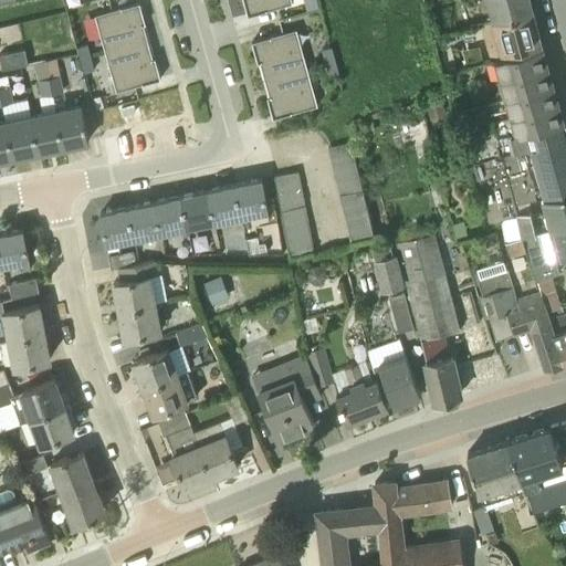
[(243,0),(248,14),(293,2),(292,0),(243,0)]
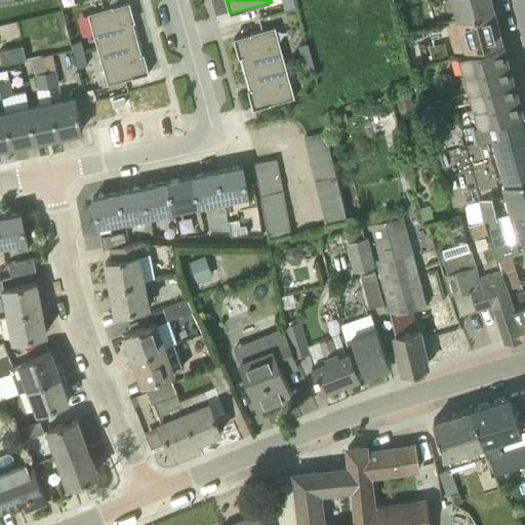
[(450,0),(456,21),(494,10),(491,0),(450,0)]
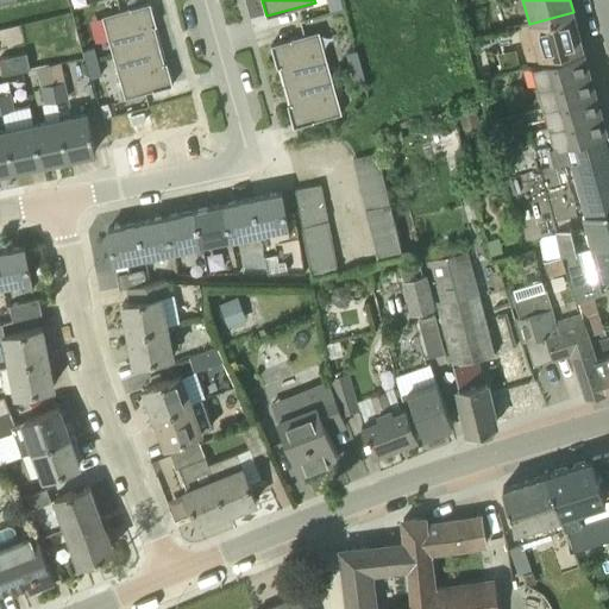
[(155,25),(157,25),(150,2),(102,16),(114,56),(159,43),(155,25)]
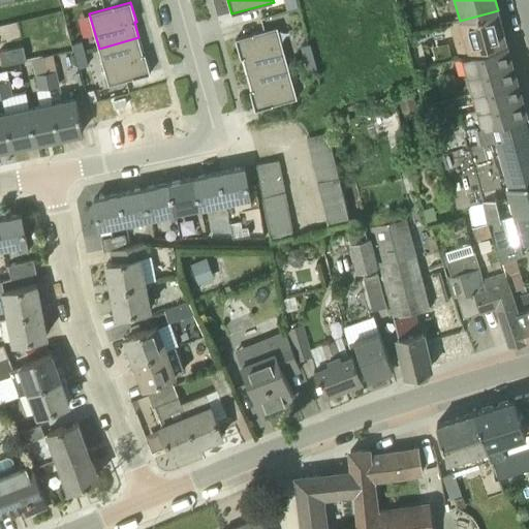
[(498,10),(460,21),(452,23),(460,53),(506,39),(498,10)]
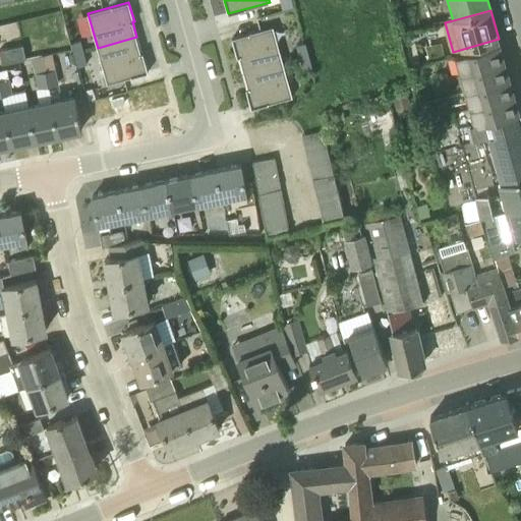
[(283,61),(273,26),(232,38),(237,57),(239,57),(243,72),(283,61)]
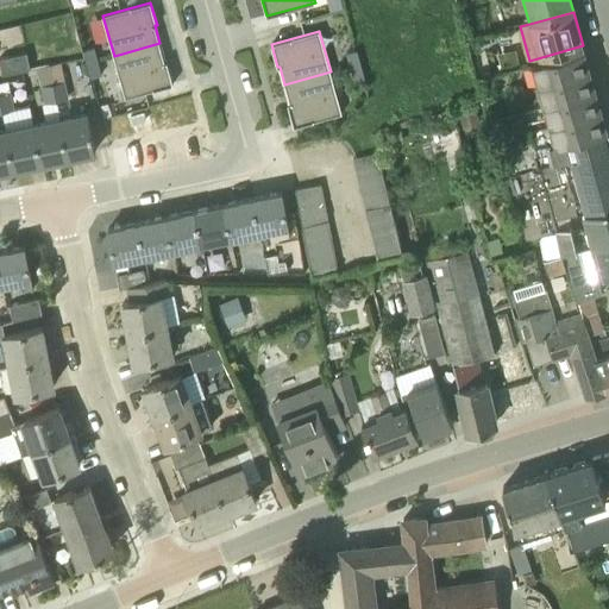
[(125,98),(174,83),(167,61),(164,62),(159,43),(114,56),(125,98)]
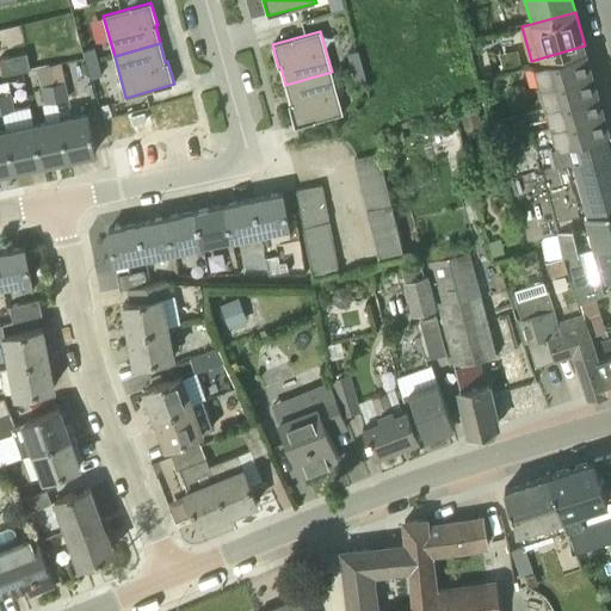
[(85,50),(88,63),(98,61),(93,47),(85,50)]
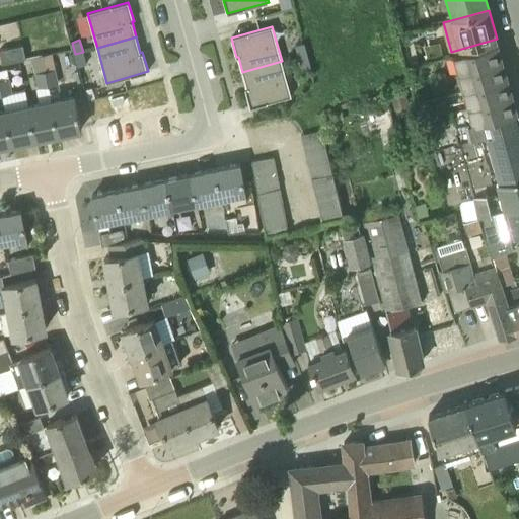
[(295,45),(299,57),(306,54),(303,43),(295,45)]
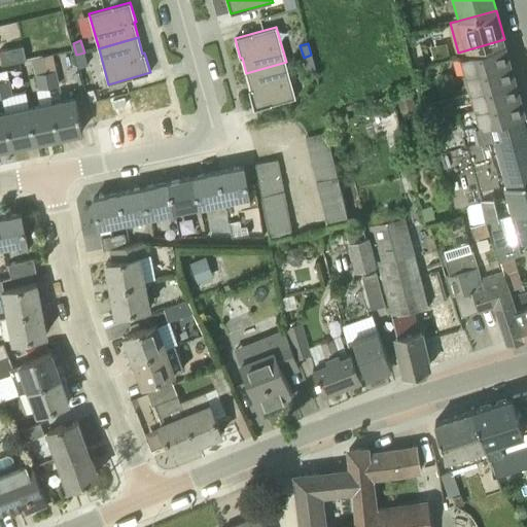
[(465,74),(511,62),(505,43),(461,56),(465,74)]
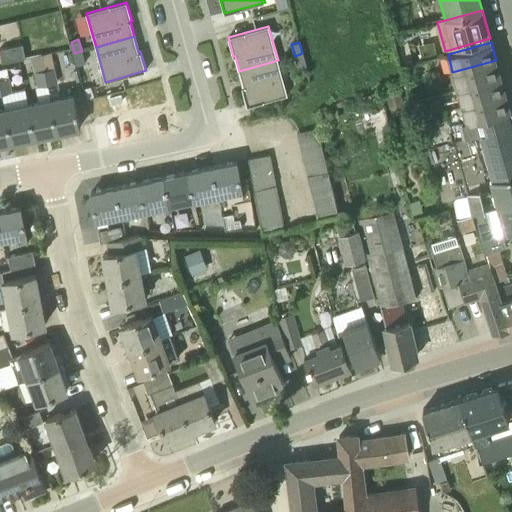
[(0,55),(2,63),(25,57),(22,44),(0,49),(0,55)]
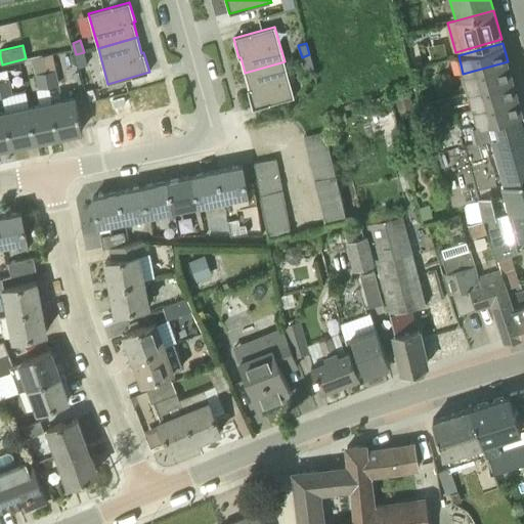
[(434,60),(445,57),(443,50),(432,53),(434,60)]
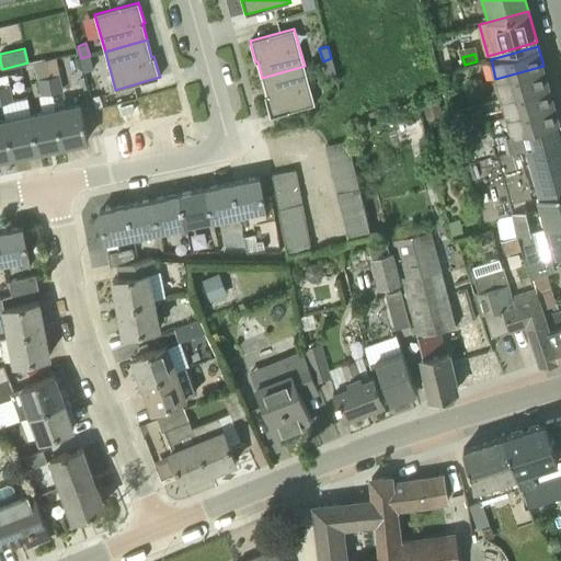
[(84,71),(93,69),(90,56),(81,58),(84,71)]
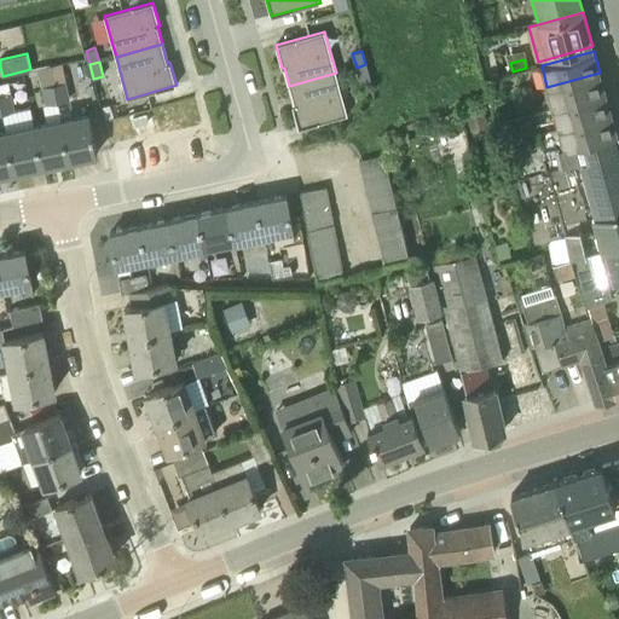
[(62,63),(48,65),(52,84),(57,102),(69,99),(65,82),(62,63)]
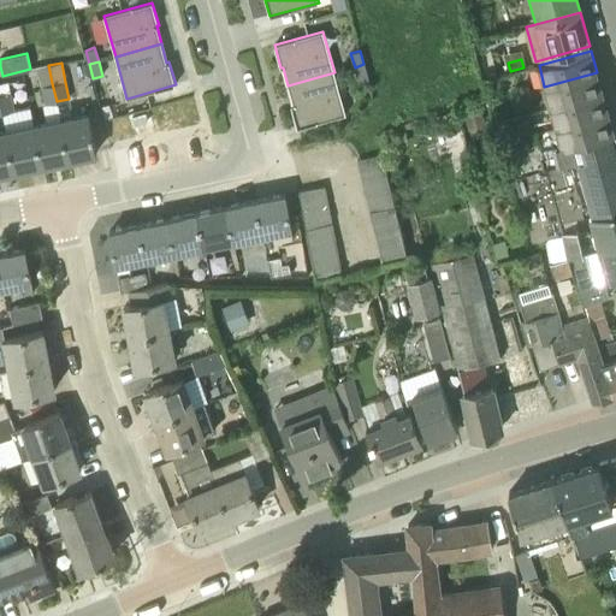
[(355,67),(359,81),(367,78),(363,64),(355,67)]
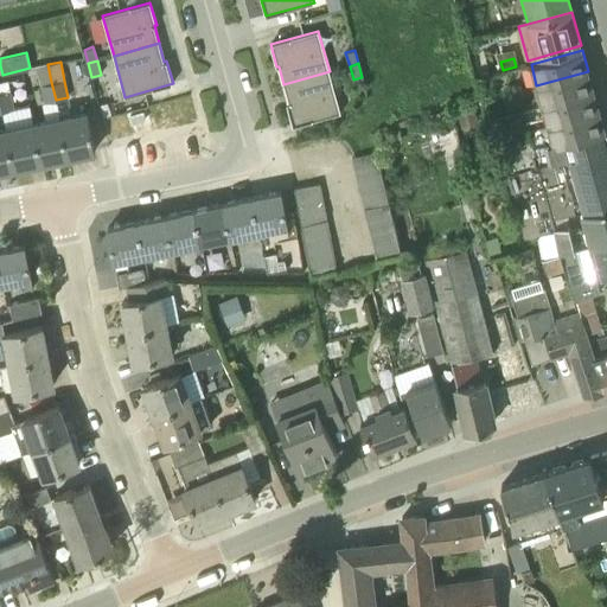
[(293,126),(340,113),(330,71),(283,84),(289,102),(287,103),(293,126)]
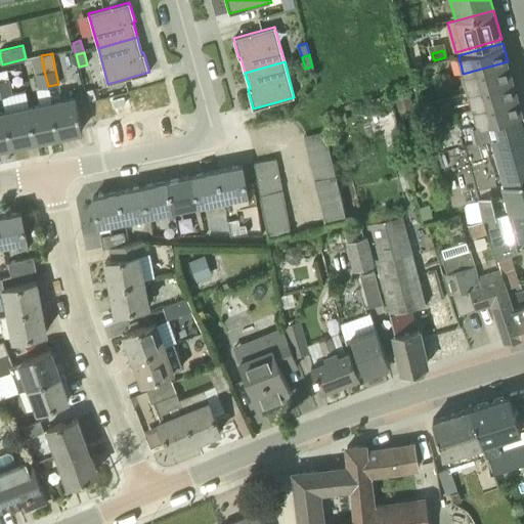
[(468,91),(513,79),(508,61),(463,74),(468,91)]
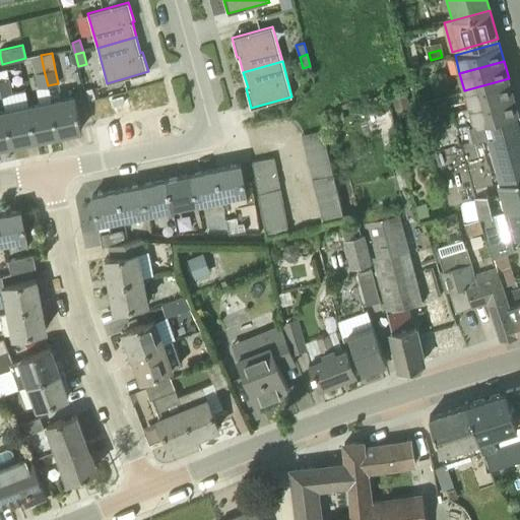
[(48,85),(44,70),(35,72),(39,87),(48,85)]
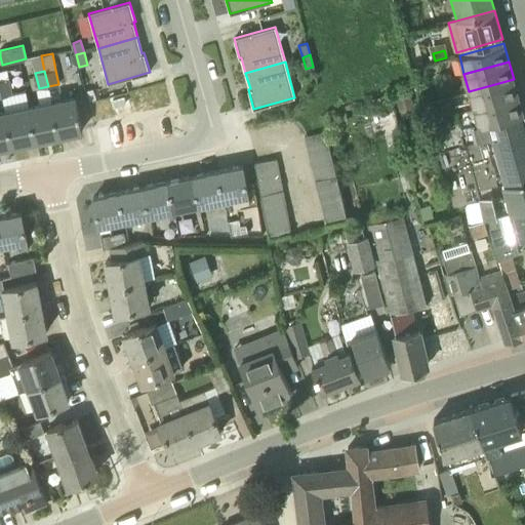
[(474,108),(518,95),(514,79),(469,91),(474,108)]
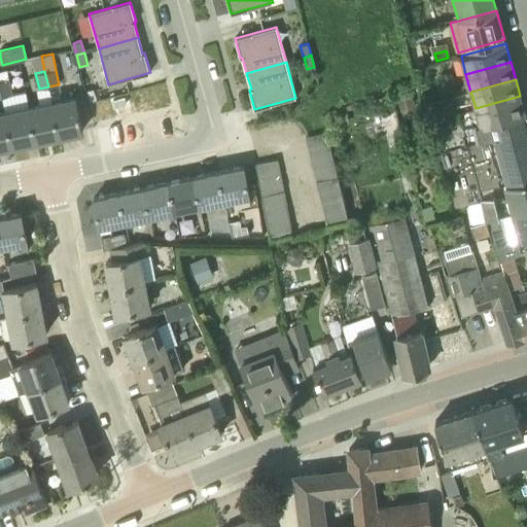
[(0,81),(0,90),(1,98),(12,95),(9,80),(0,81)]
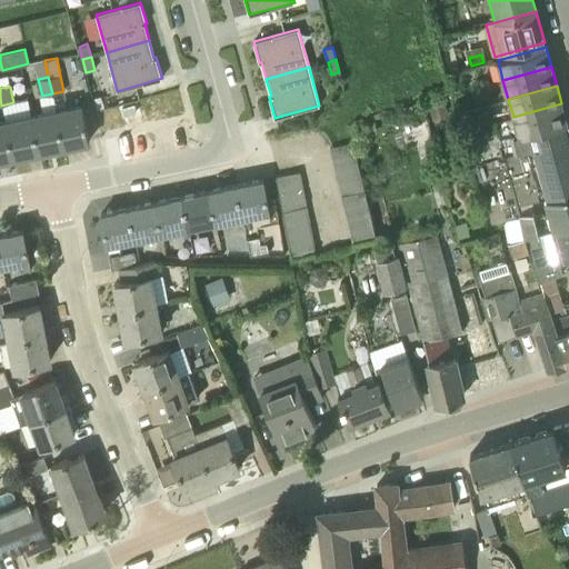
[(446,98),(427,105),(431,120),(451,113),(446,98)]
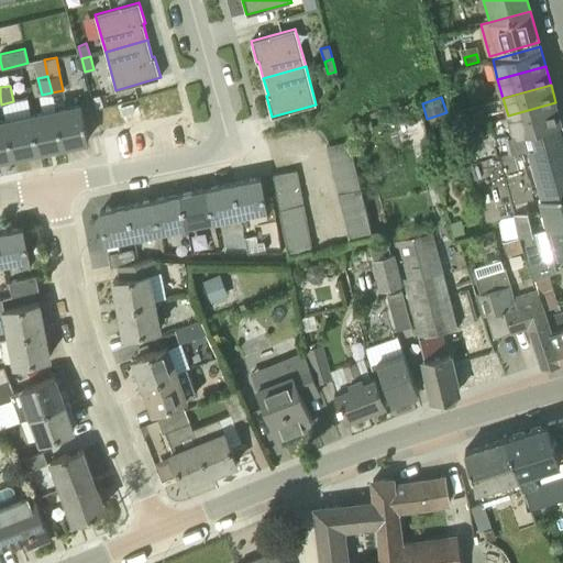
[(6,120),(13,155),(37,150),(30,114),(28,99),(13,101),(1,105),(4,120),(6,120)]
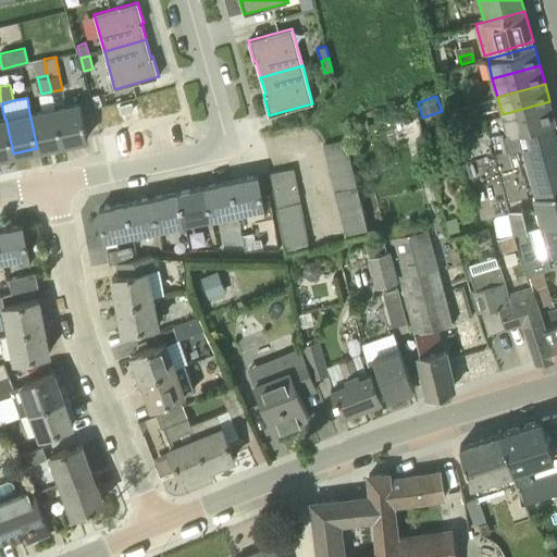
[(397,123),(417,119),(412,100),(393,106),(397,123)]
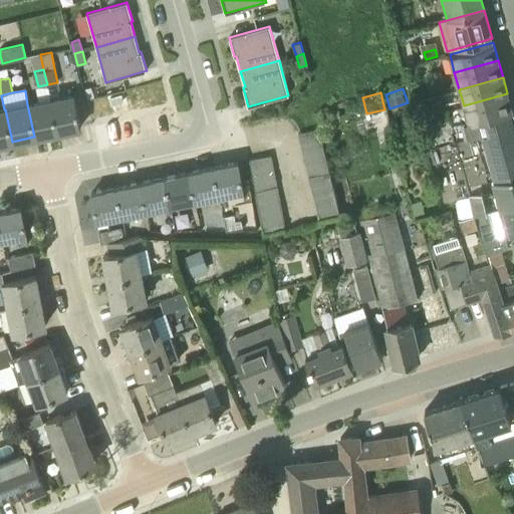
[(484,118),(512,110),(507,93),(464,105),(468,122),(484,118)]
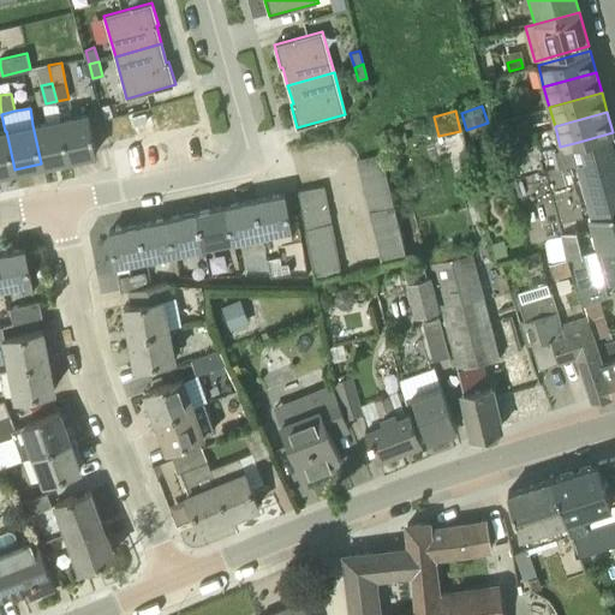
[(88,113),(72,117),(59,119),(69,157),(96,151),(88,113)]
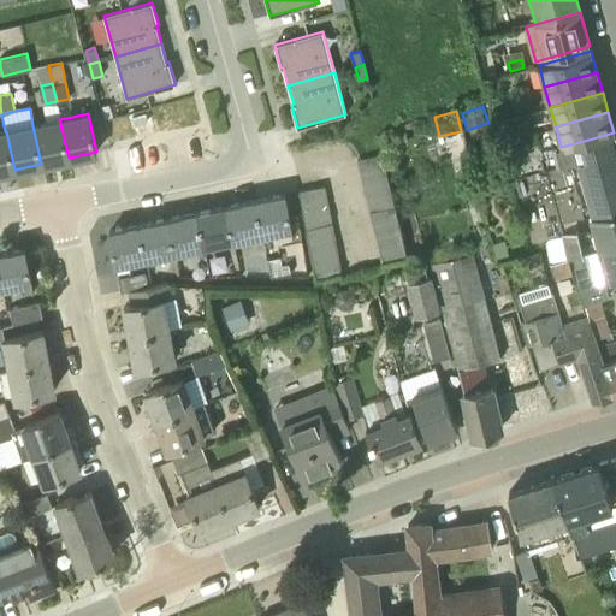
[(69,158),(59,119),(33,125),(41,164),(69,158)]
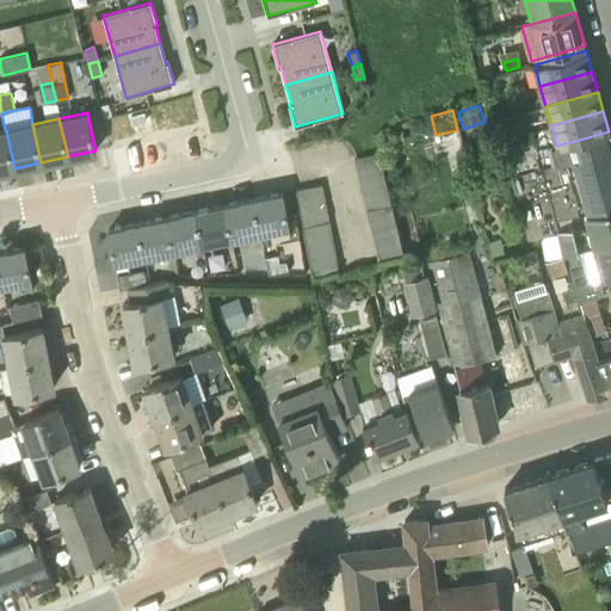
[(0,171),(14,168),(6,130),(5,130),(0,130),(0,171)]
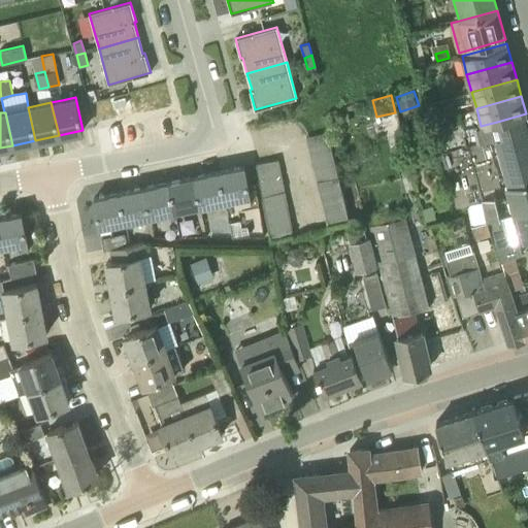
[(335,126),(350,123),(348,112),(333,116),(335,126)]
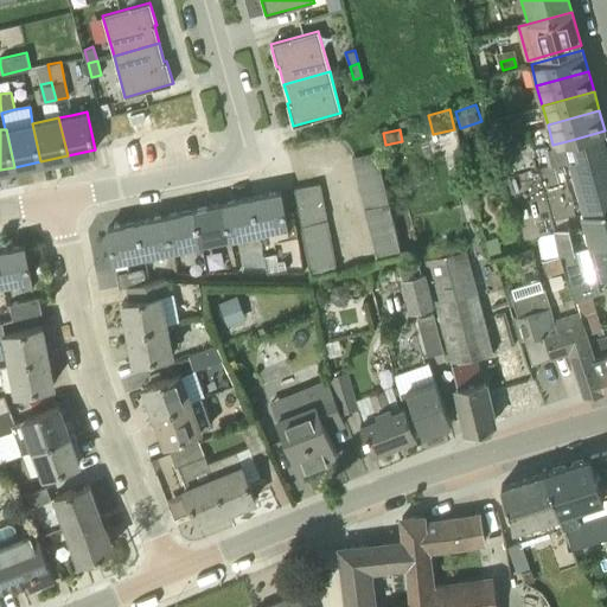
[(581,213),(586,212),(606,205),(606,139),(605,131),(572,140),(553,145),(532,151),(528,140),(494,148),(522,241),(537,237),(554,232),(555,230),(553,223),(581,215),(581,213)]
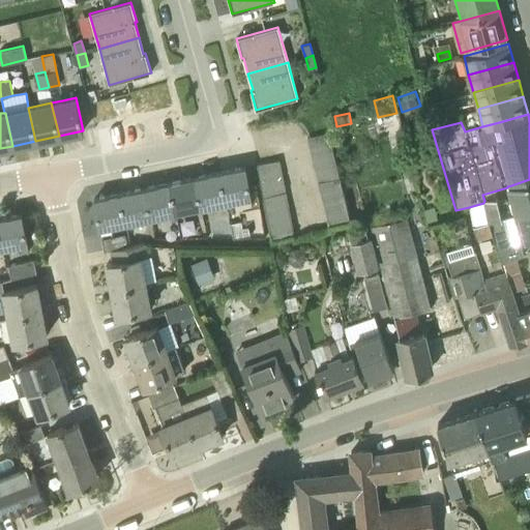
[(328,131),(305,137),(308,148),(330,143),(328,131)]
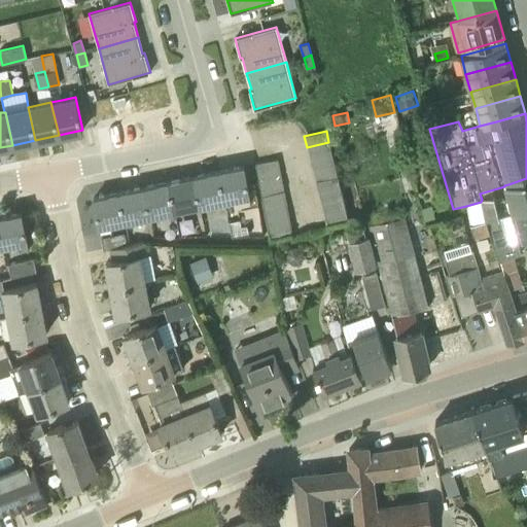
[(328,142),(307,147),(310,159),(331,153),(328,142)]
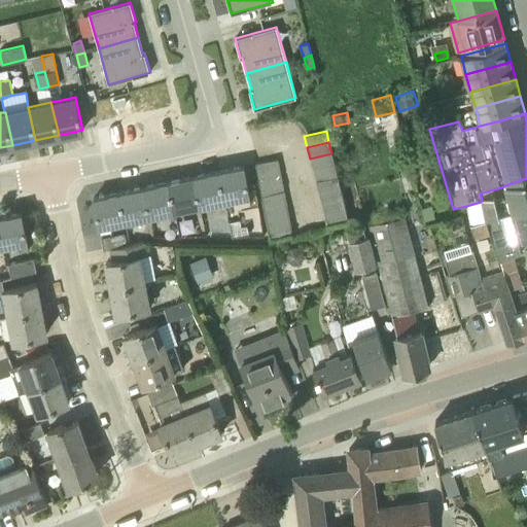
[(331,153),(310,159),(312,170),(335,165),(331,153)]
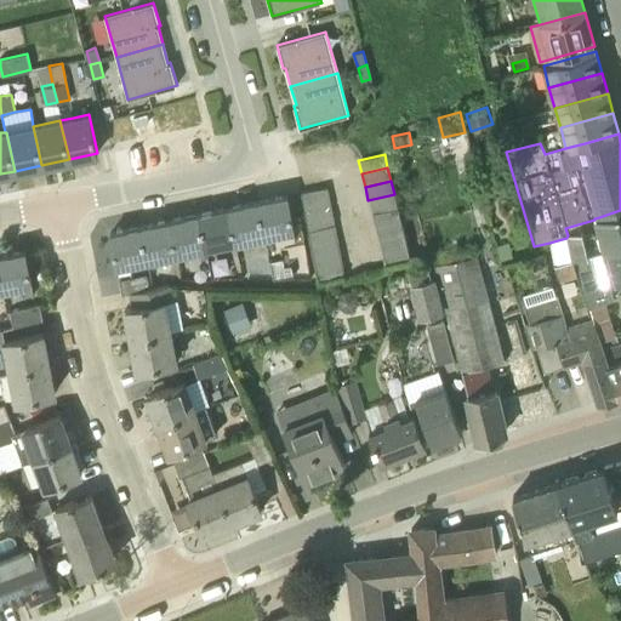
[(326,187),(300,193),(302,205),(329,199),(326,187)]
